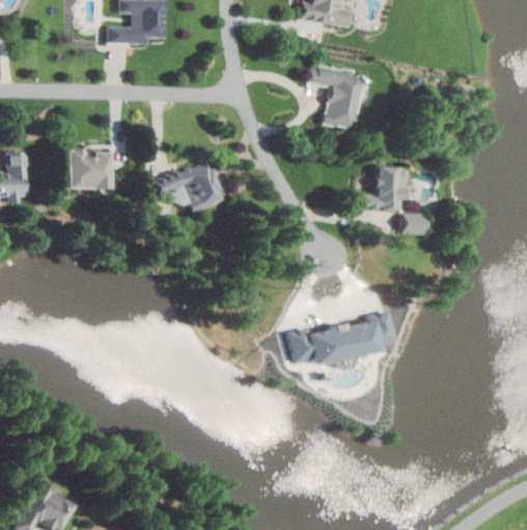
[(168,0),(121,0),(122,12),(135,12),(134,26),(110,26),(110,43),(151,44),(151,36),(168,37),(168,0)]
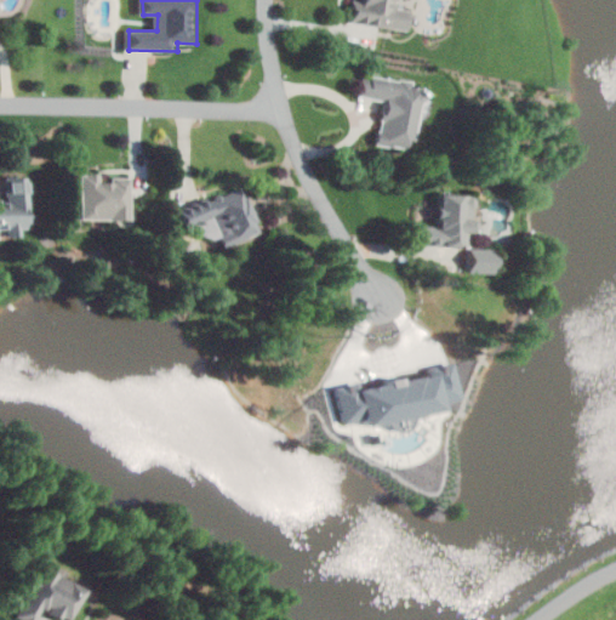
[(412,30),(415,10),(400,7),(400,0),(366,0),(366,4),(358,3),(355,23),(412,30)]
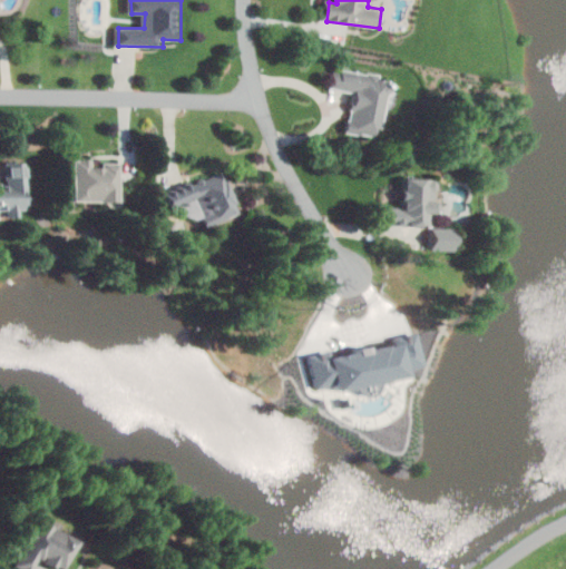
[(334,89),(357,91),(351,133),(384,137),(391,76),(337,70),(334,89)]
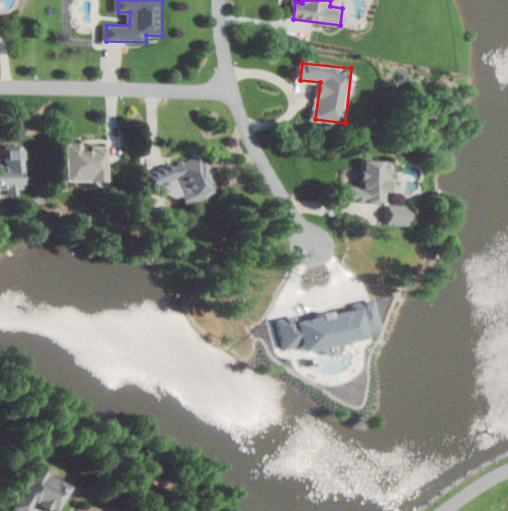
[(109,182),(110,147),(85,147),(85,143),(69,143),(68,181),(109,182)]
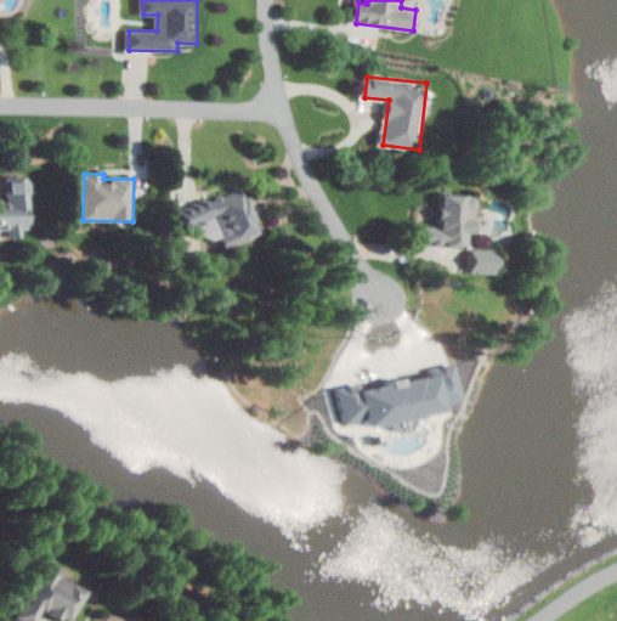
[(32,176),(10,176),(10,201),(0,201),(0,230),(9,230),(9,237),(23,237),(23,226),(33,226),(32,176)]
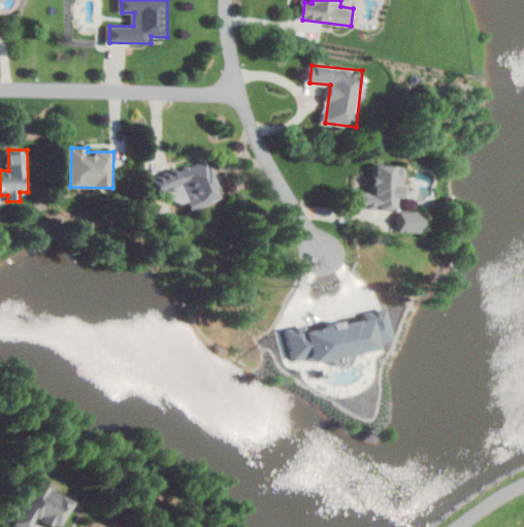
[(185,184),(194,209),(227,198),(211,159),(157,179),(162,193),(185,184)]
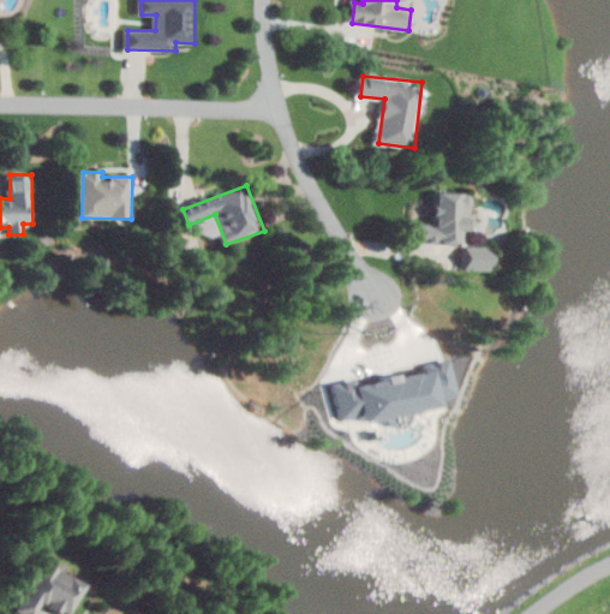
[(418,224),(435,225),(435,216),(432,218),(432,204),(435,204),(436,192),(468,194),(471,196),(471,204),(468,208),(467,218),(470,221),(470,228),(467,231),(464,231),(462,245),(416,243),(417,238),(418,224)]
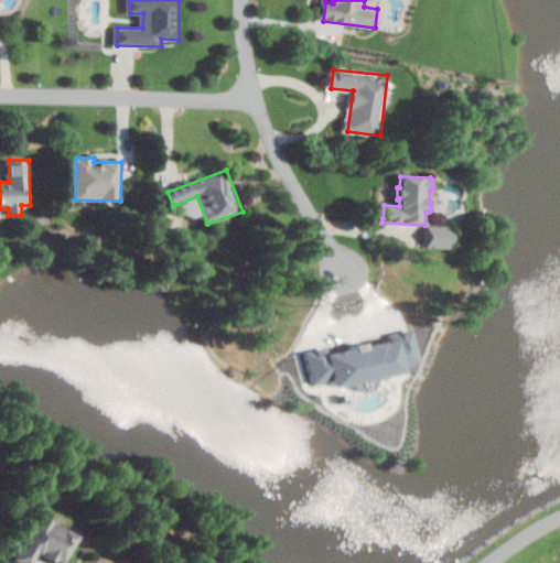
[(453,248),(453,227),(431,226),(430,248),(453,248)]
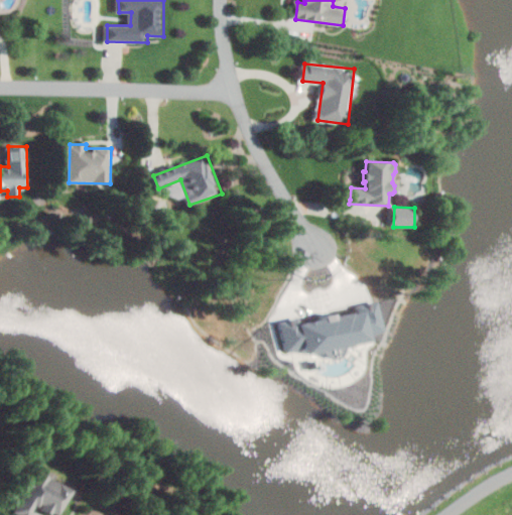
[(282,322),(287,353),(307,349),(308,354),(374,343),(373,335),(386,332),(381,301),(365,304),(367,310),(301,323),(301,318),(282,322)]
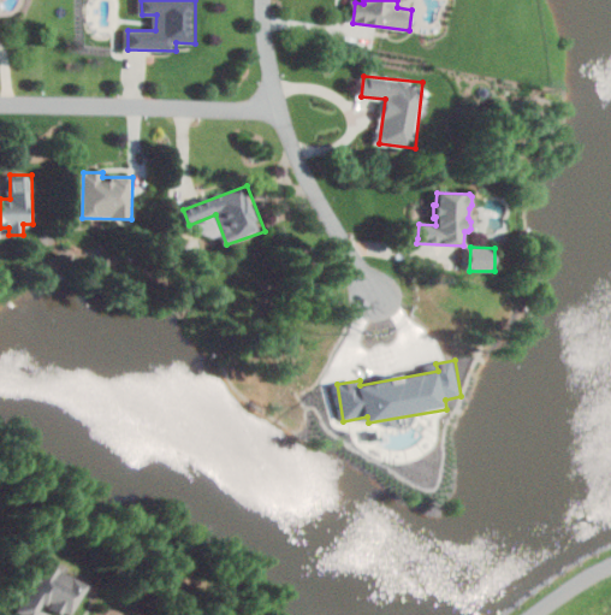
[(75,614),(90,585),(45,563),(21,611),(27,614),(40,614),(46,603),(52,607),(51,608),(65,614),(75,614)]
